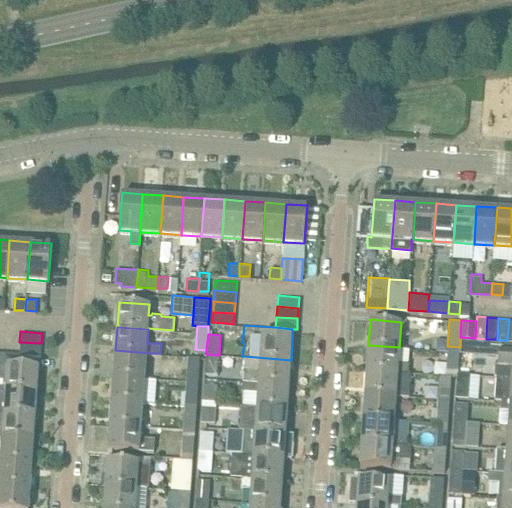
[(460,347),(459,349),(474,350),(475,338),(460,337),(460,347)]
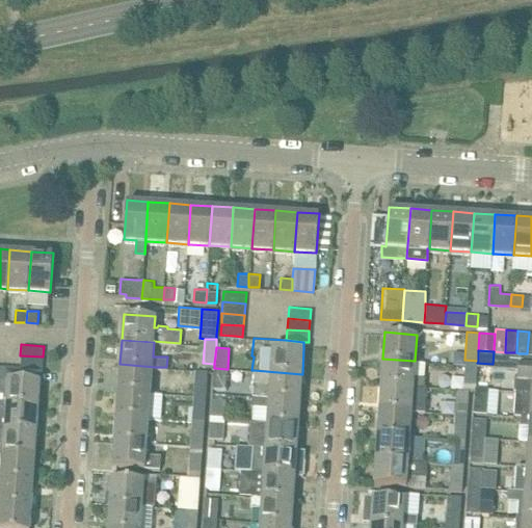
[(531,353),(527,353),(519,353),(519,358),(519,364),(516,364),(516,377),(531,377),(530,391),(531,391),(531,353)]
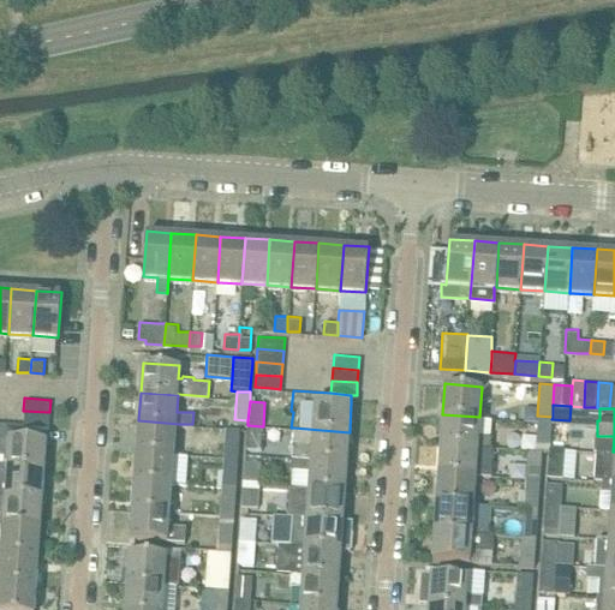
[(49,425),(49,412),(23,411),(22,423),(31,424),(49,425)]
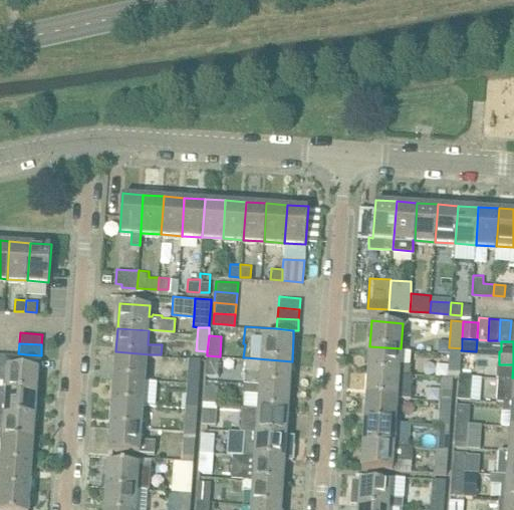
[(400,362),(401,348),(369,346),(368,371),(412,374),(412,372),(410,372),(410,362),(400,362)]
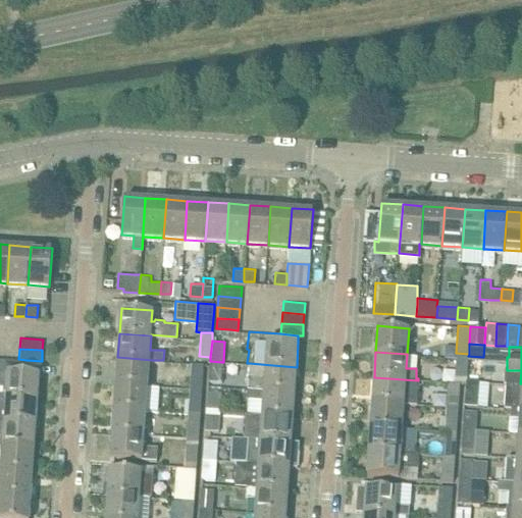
[(456,353),(454,380),(460,381),(466,381),(466,378),(467,378),(468,356),(469,354),(456,353)]
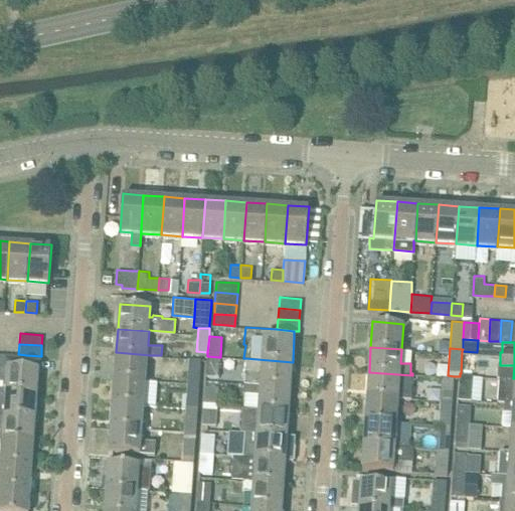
[(150,355),(116,352),(115,376),(145,378),(147,355),(150,355)]
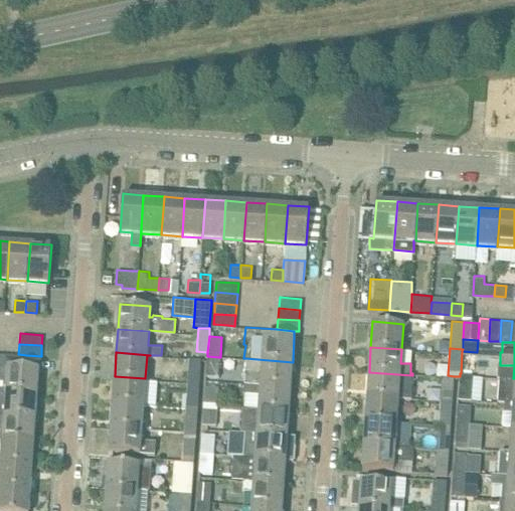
[(25,366),(26,355),(18,354),(0,353),(0,389),(37,392),(39,367),(25,366)]
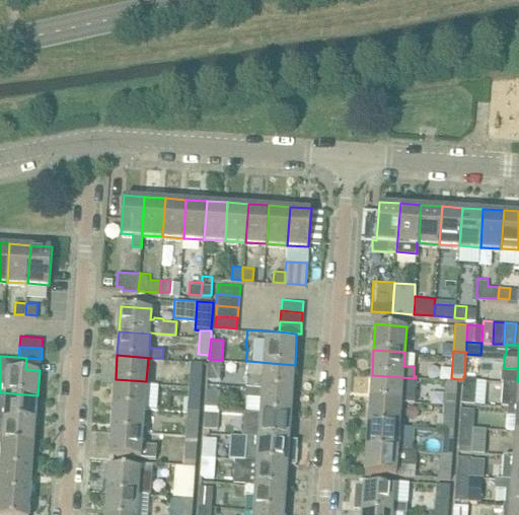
[(209,361),(208,376),(221,377),(222,360),(209,359),(209,361)]
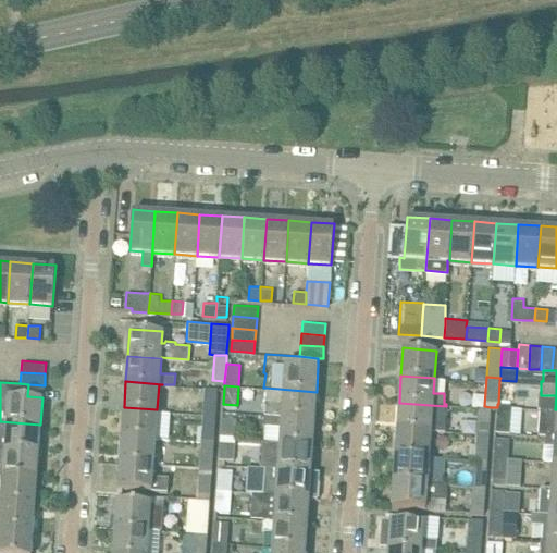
[(205,386),(202,413),(214,414),(215,386),(205,386)]
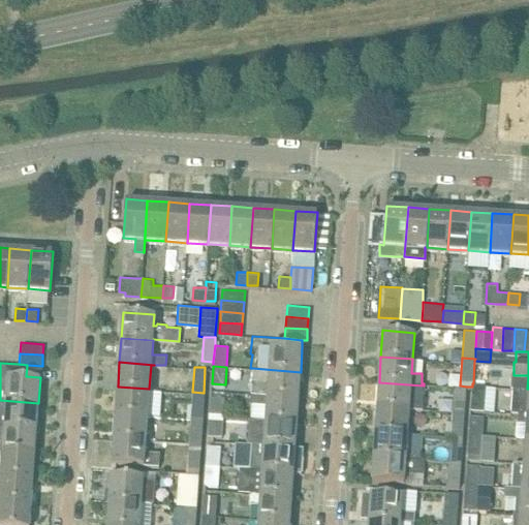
[(252,368),(251,393),(299,396),(301,372),(252,368)]
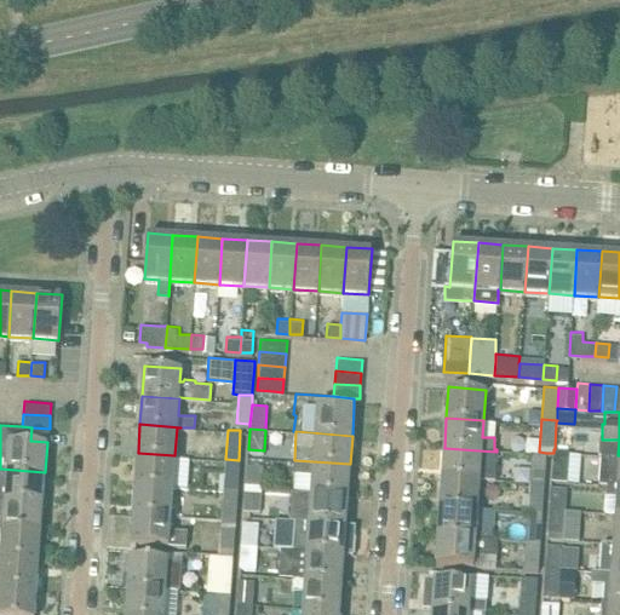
[(497,452),(445,448),(442,476),(480,478),(480,476),(495,477),(497,452)]
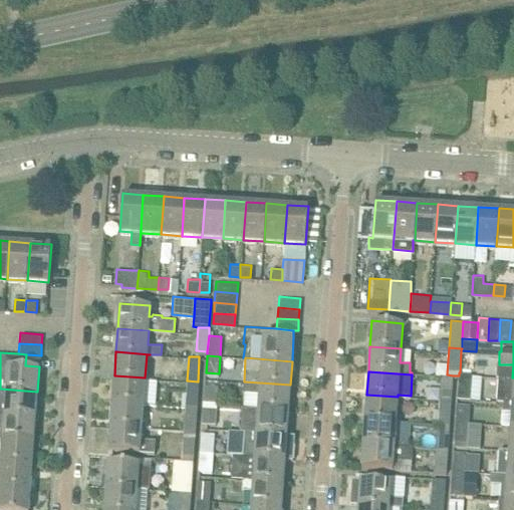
[(460,372),(459,372),(459,375),(457,397),(471,398),(472,373),(460,372)]
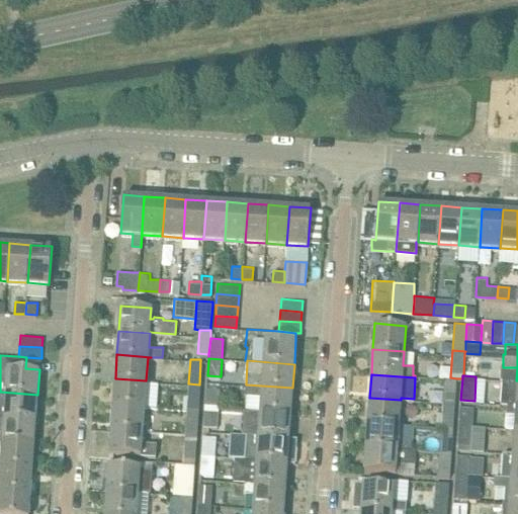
[(456,378),(450,377),(444,376),(442,403),(454,403),(456,378)]
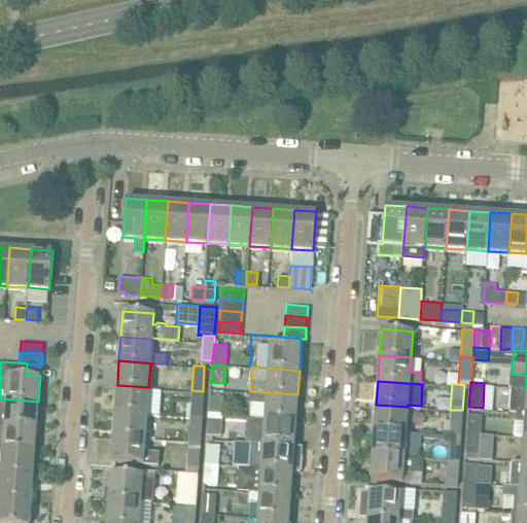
[(146,413),(148,387),(117,385),(115,410),(146,413)]
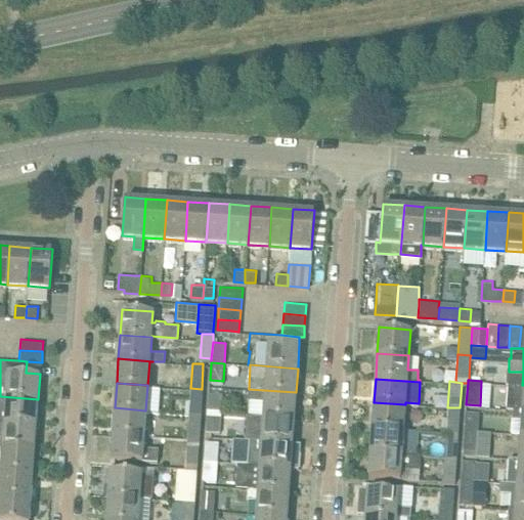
[(523,385),(522,385),(508,384),(507,407),(513,407),(513,408),(523,409),(523,385)]
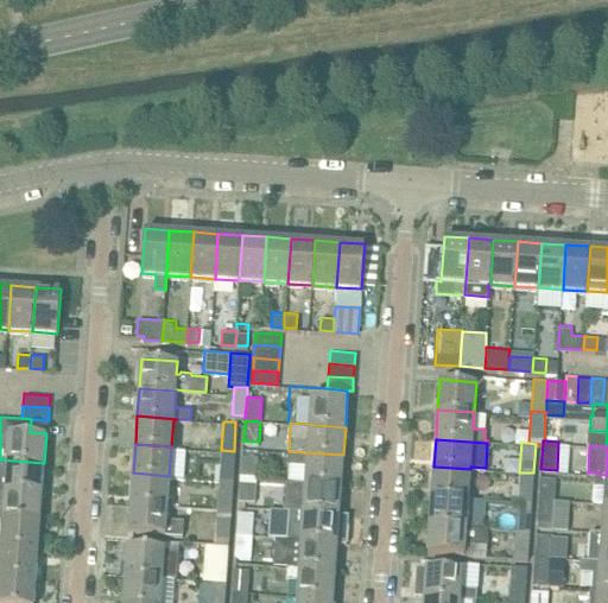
[(234,451),(221,450),(219,478),(232,480),(234,451)]
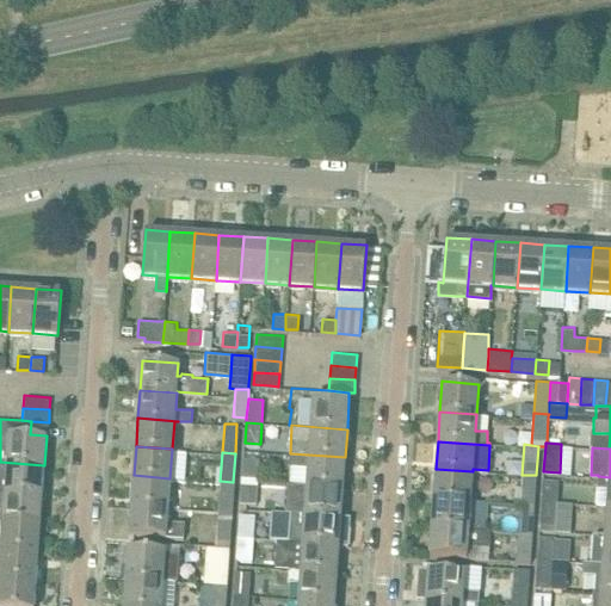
[(345,457),(290,453),(289,464),(307,465),(306,483),(343,486),(345,457)]
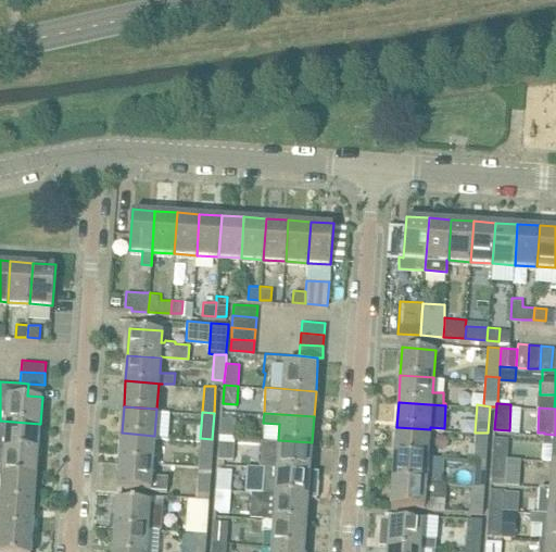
[(219,437),(235,438),(236,416),(220,415),(219,437)]
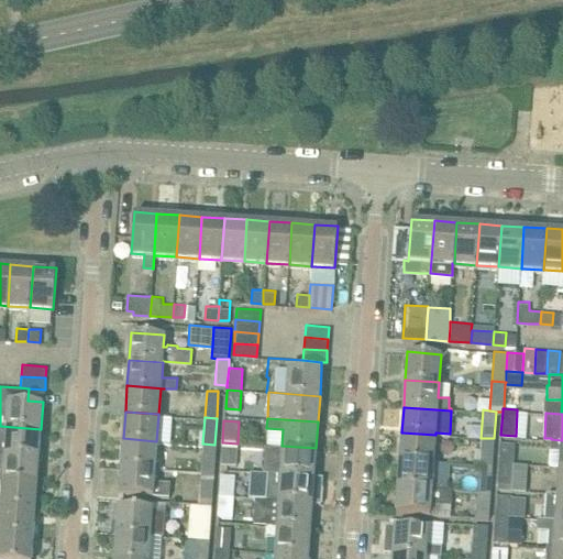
[(41,429),(0,426),(0,453),(39,457),(41,429)]
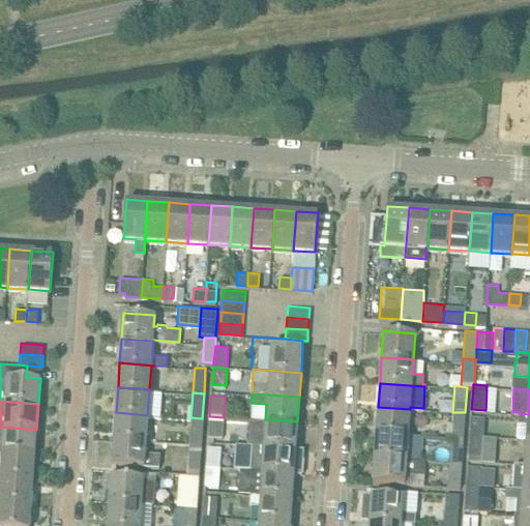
[(408,433),(410,409),(378,407),(376,431),(408,433)]
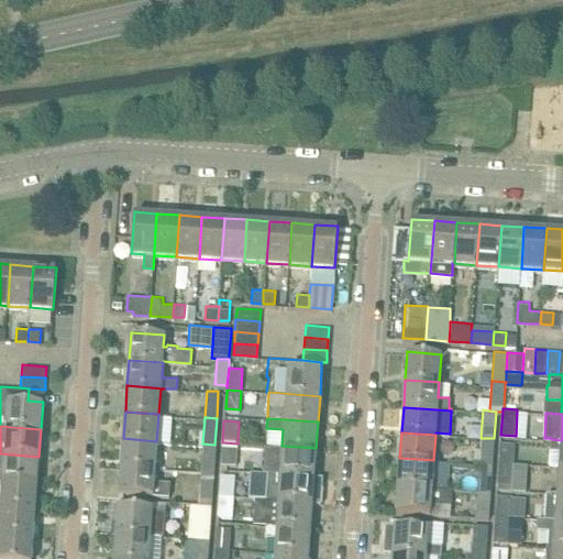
[(156,441),(123,438),(121,466),(155,468),(156,441)]
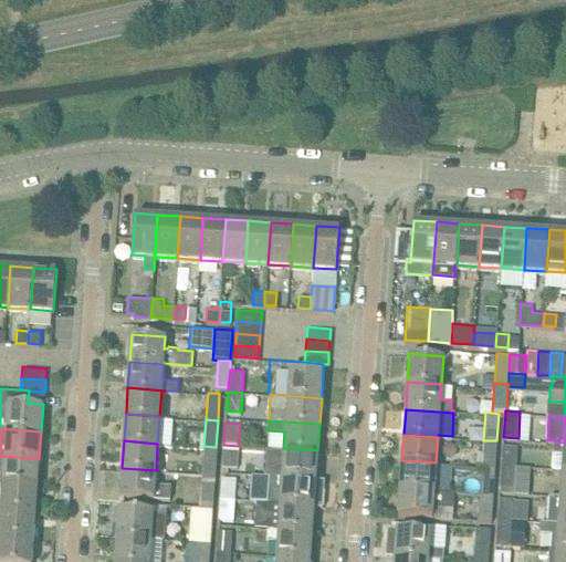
[(495,467),(496,440),(483,440),(482,466),(495,467)]
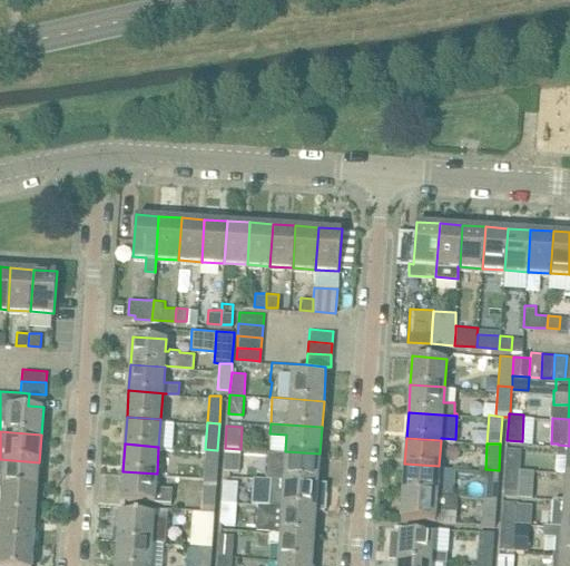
[(566,455),(564,472),(569,471),(569,446),(558,445),(557,455),(566,455)]
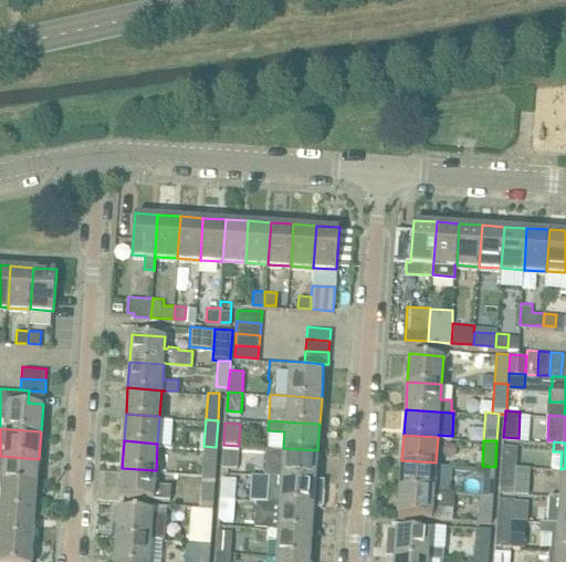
[(503,443),(502,464),(515,464),(517,444),(503,443)]
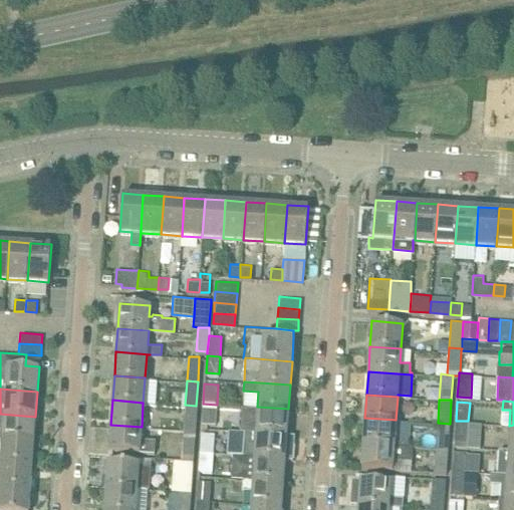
[(215,423),(217,405),(203,404),(202,422),(215,423)]
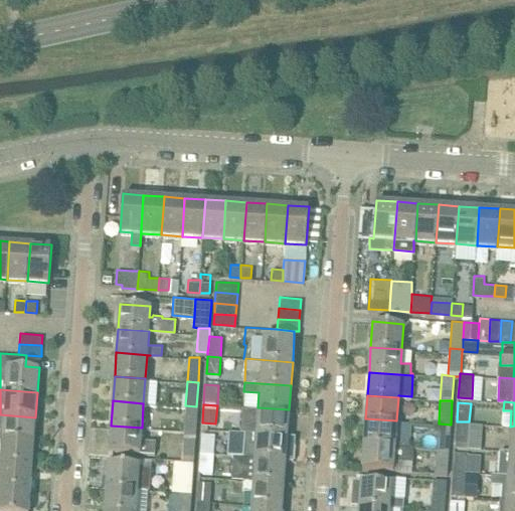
[(194,431),(196,406),(185,405),(183,431),(194,431)]
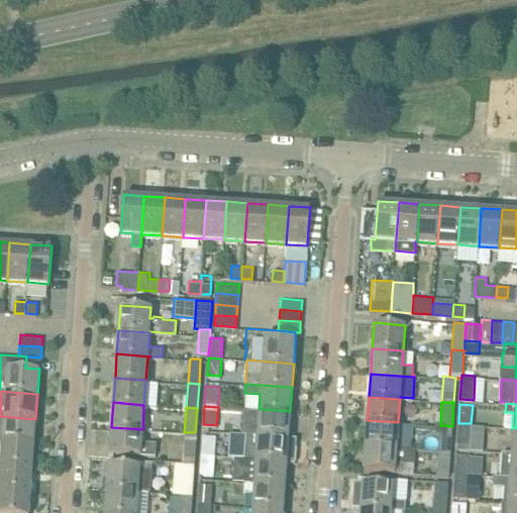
[(290,411),(259,409),(247,408),(245,432),(257,433),(289,435),(290,411)]
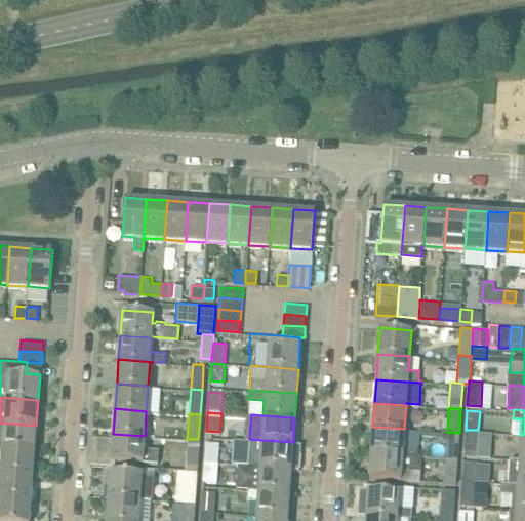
[(0,447),(1,448),(35,450),(36,426),(0,423),(0,447)]
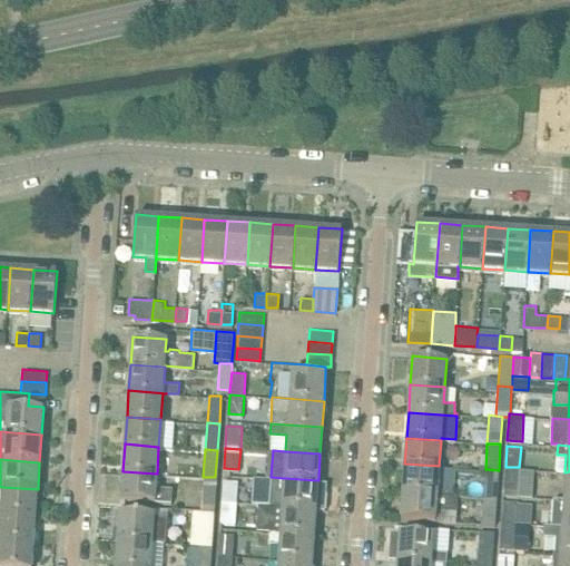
[(404,464),(403,489),(457,494),(458,494),(452,493),(454,467),(439,466),(404,464)]
